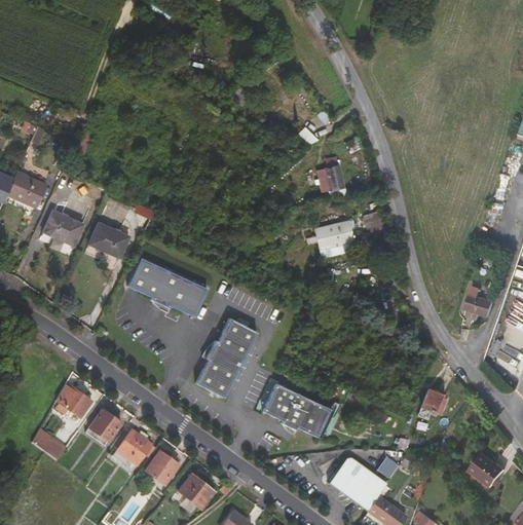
[(41,146),(47,132),(27,122),(24,129),(36,136),(33,143),(41,146)]
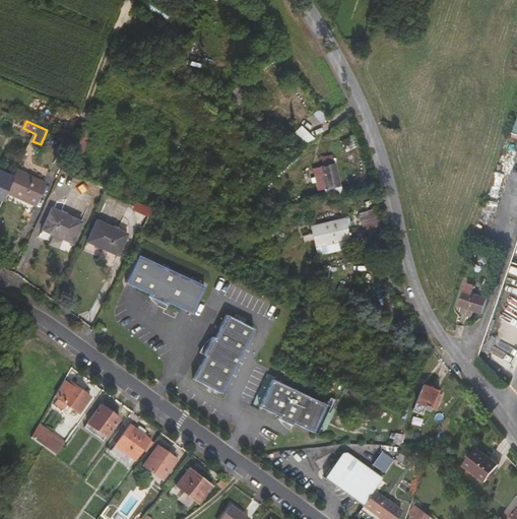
[(306,126),(298,133),(308,145),(316,137),(306,126)]
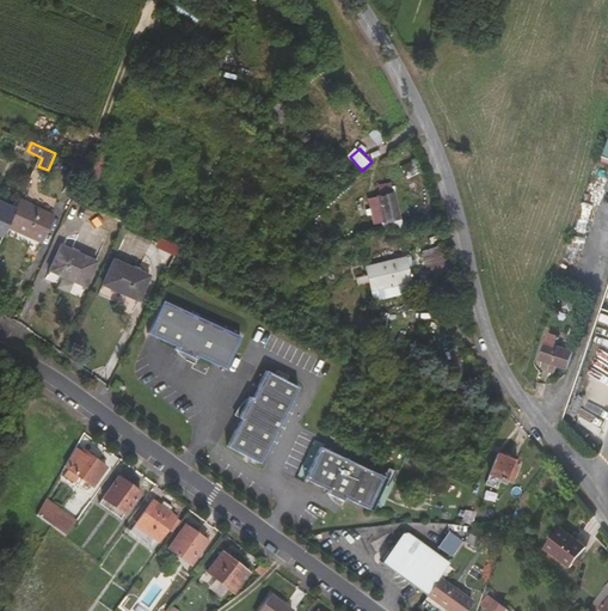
[(105,169),(110,157),(100,152),(90,177),(102,181),(105,169)]
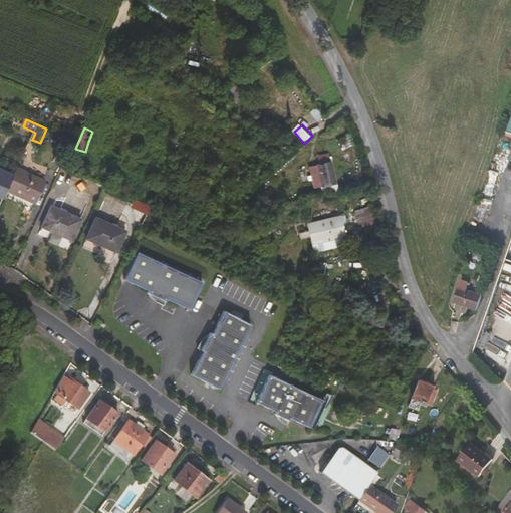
[(329,155),(320,157),(322,165),(319,166),(324,187),(336,185),(332,163),(331,164),(329,155)]
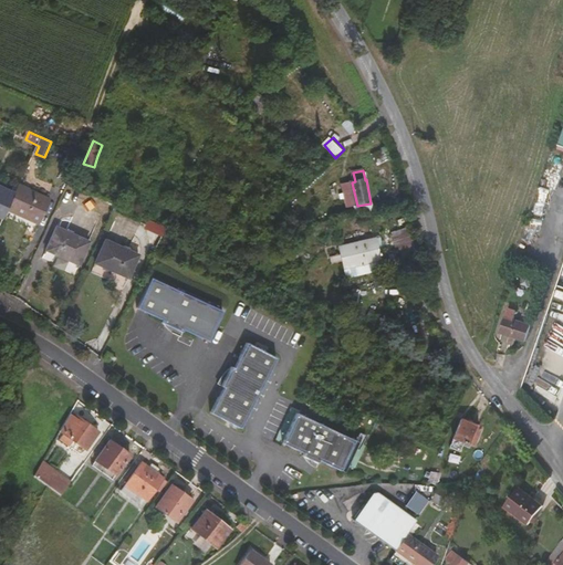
[(55,202),(22,187),(17,199),(11,212),(43,228),(55,202)]
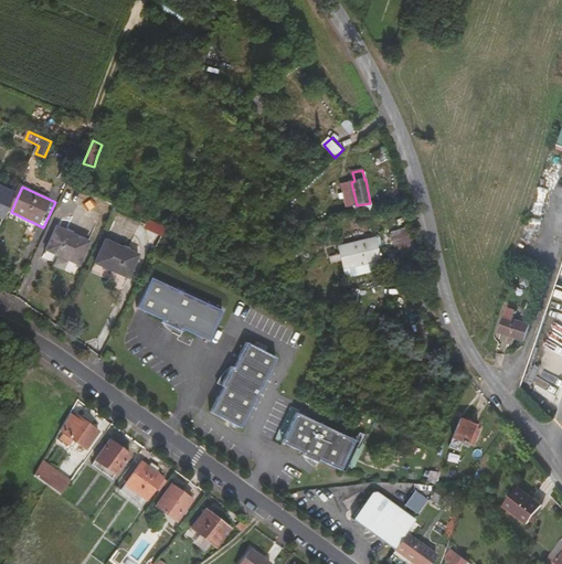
[(0,220),(6,223),(11,212),(17,199),(0,190),(0,220)]
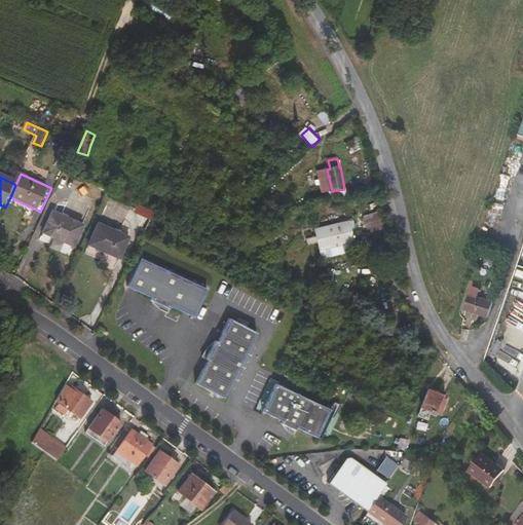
[(141,204),(137,212),(153,220),(157,213),(141,204)]
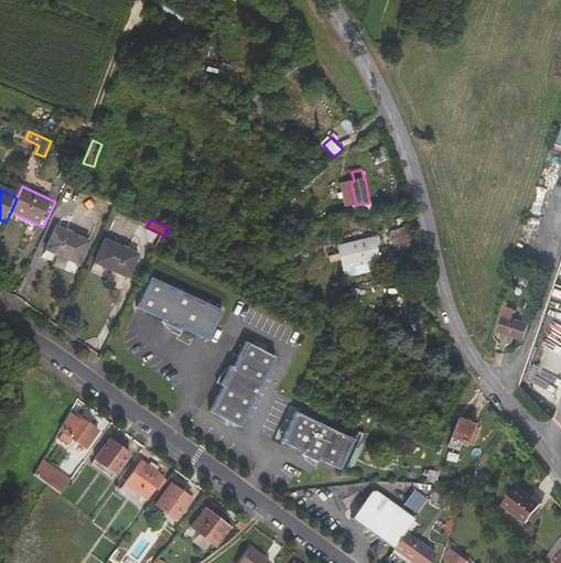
[(408,227),(392,231),(401,260),(417,256),(408,227)]
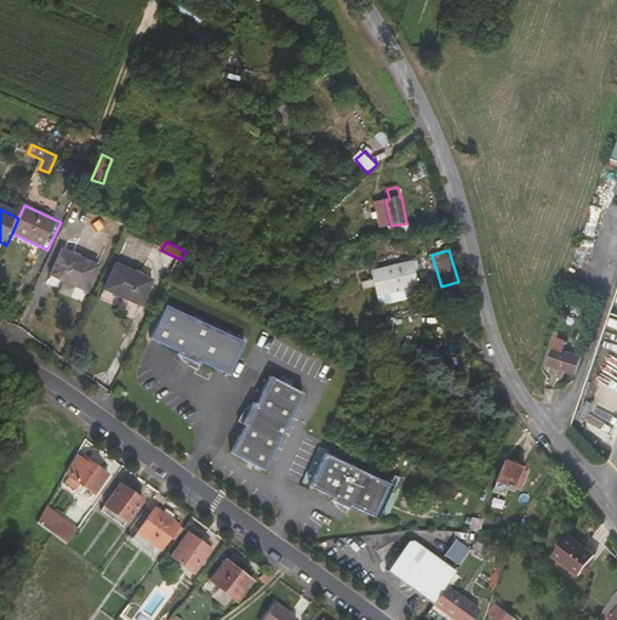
[(52,280),(89,296),(100,272),(63,256),(52,280)]
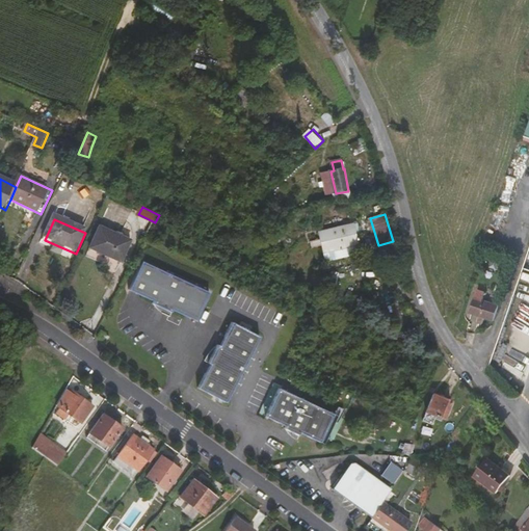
[(359,254),(355,236),(352,224),(317,233),(319,241),(311,243),(312,249),(321,247),(324,261),(359,254)]
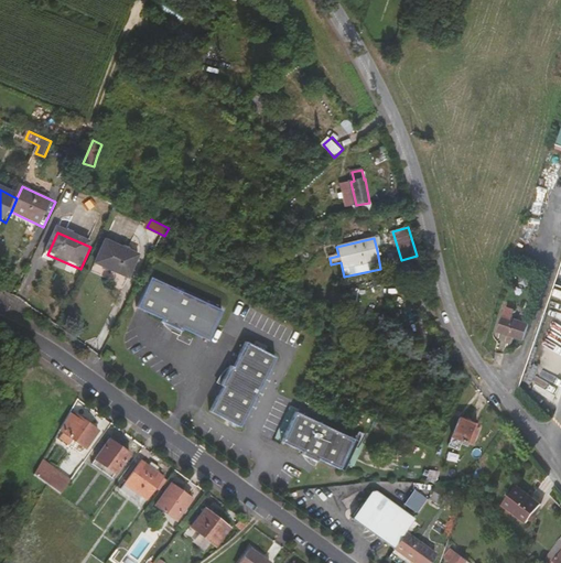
[(131,281),(141,257),(107,244),(97,267),(131,281)]
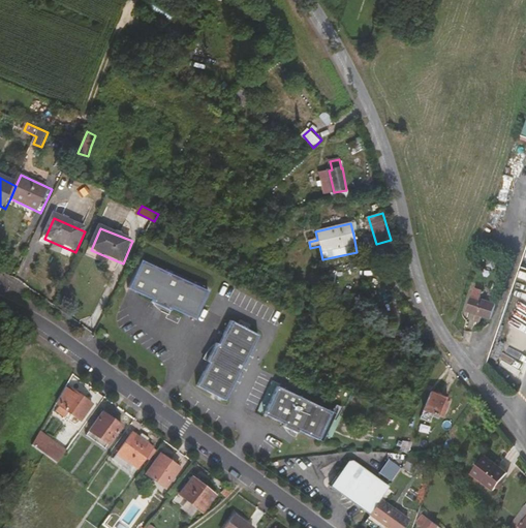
[(200,286),(143,258),(129,287),(144,294),(143,297),(162,306),(163,303),(187,314),(200,286)]
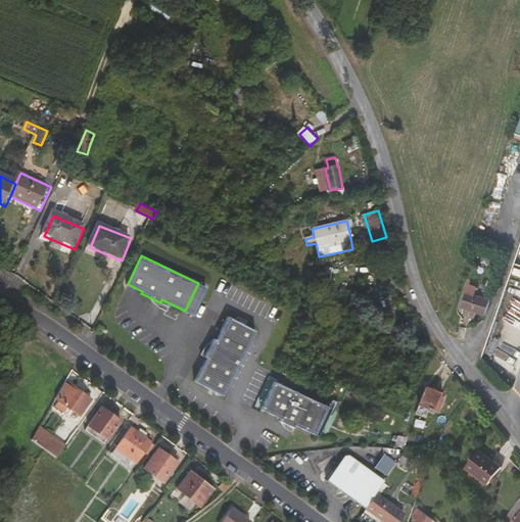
[(480,289),(474,286),(466,309),(474,311),(472,318),(477,320),(480,314),(489,317),(494,302),(478,296),(480,289)]
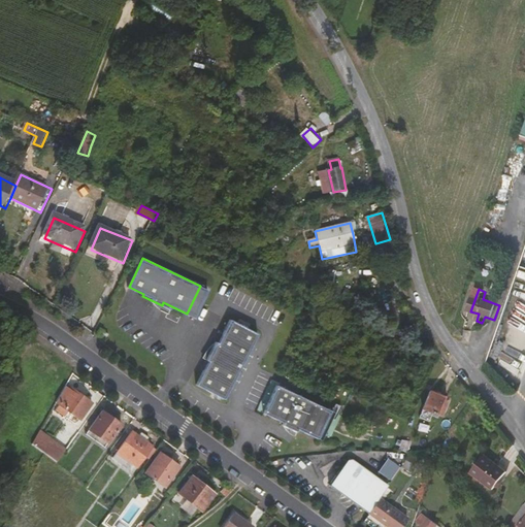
[(229,319),(210,356),(239,367),(256,332),(229,319)]
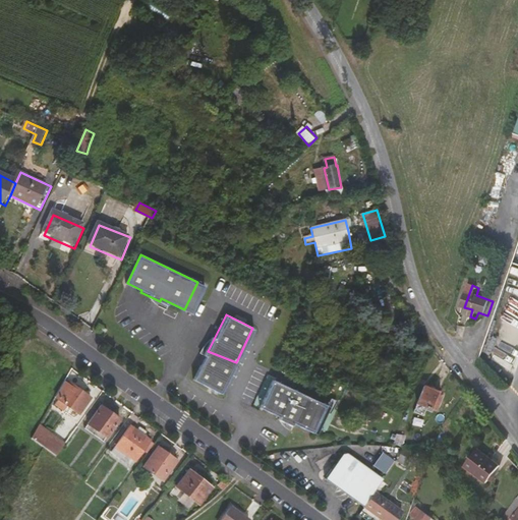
[(100,323),(97,327),(105,333),(107,328),(100,323)]
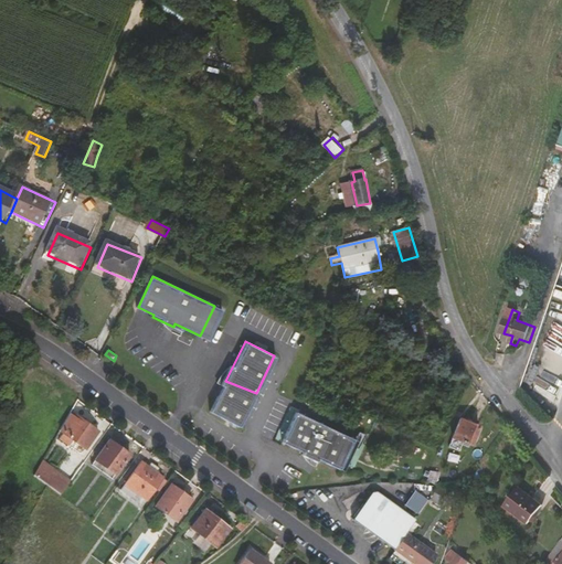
[(225,381),(211,410),(242,422),(256,393),(225,381)]
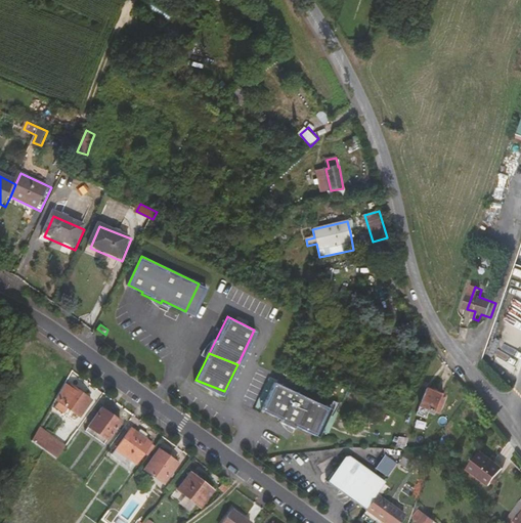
[(71,380),(67,376),(58,391),(61,393),(56,399),(64,405),(69,400),(81,410),(93,393),(72,378),(71,380)]
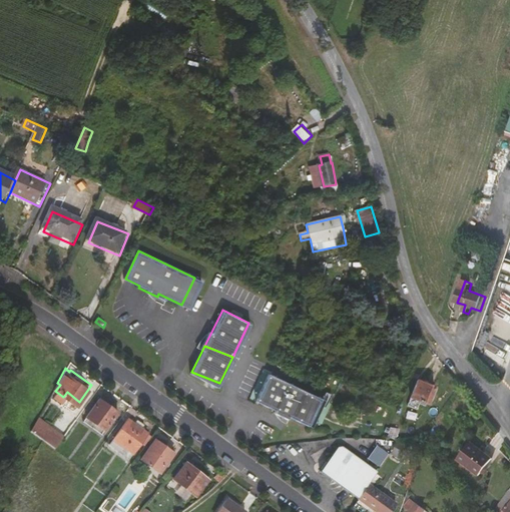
[(219,383),(191,372),(190,374),(218,387),(219,383)]
